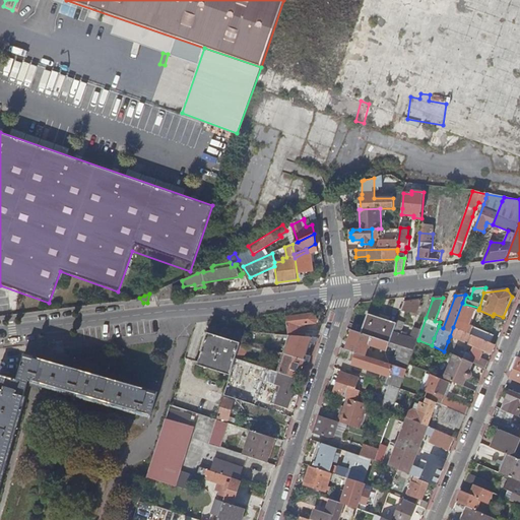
[(423,300),(404,303),(401,311),(413,313),(417,314),(423,300)]
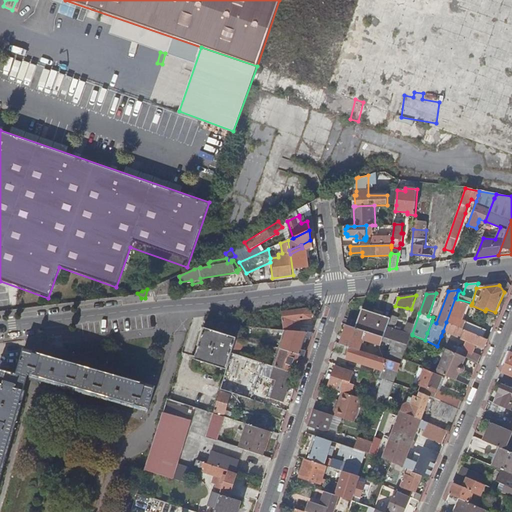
[(468,304),(455,298),(446,322),(483,338),(486,331),(462,320),(468,304)]
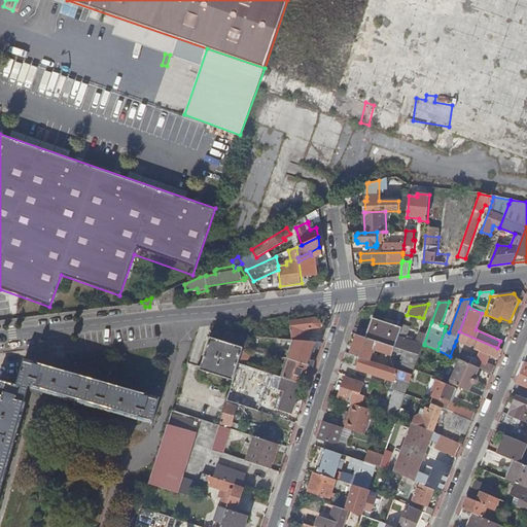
[(419,317),(407,315),(403,325),(409,326),(411,322),(417,322),(419,317)]
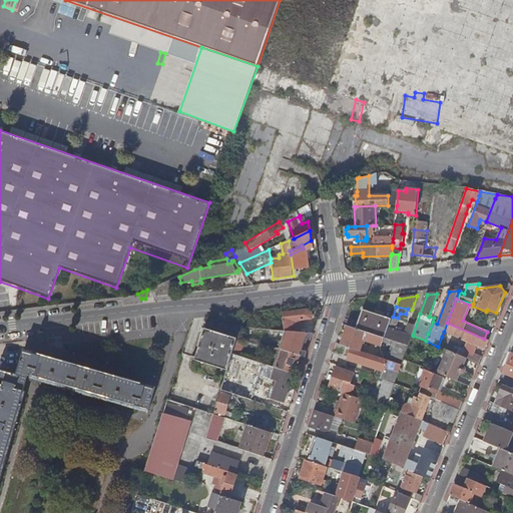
[(282,313),(283,321),(285,332),(288,332),(296,333),(301,333),(299,321),(313,319),(314,316),(309,310),(282,313)]
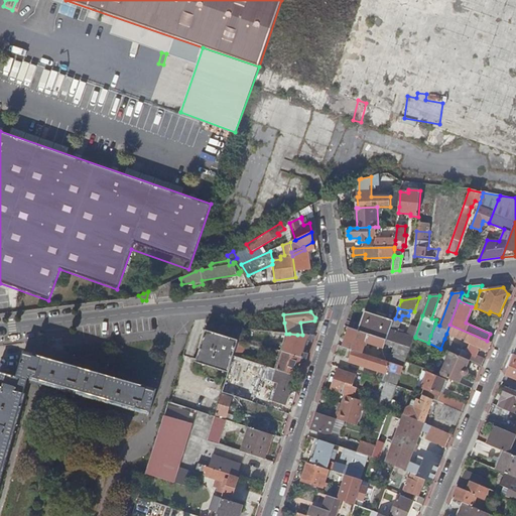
[(387,340),(391,331),(392,326),(394,321),(366,312),(360,331),(387,340)]
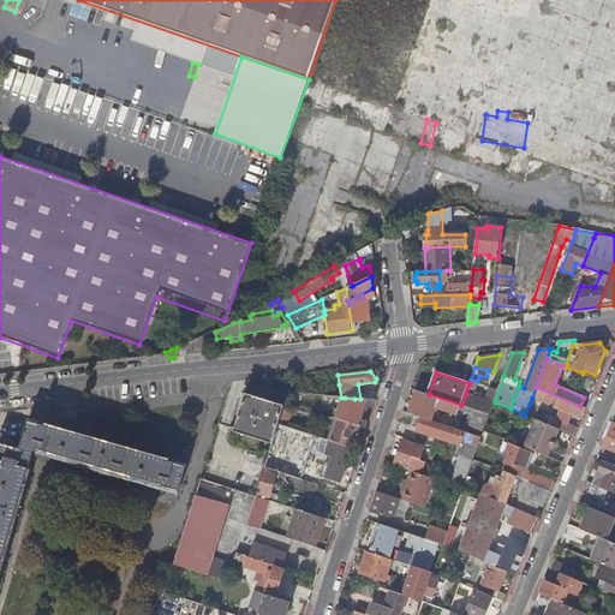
[(495,401),(503,376),(496,375),(489,388),(485,398),(490,400),(495,401)]
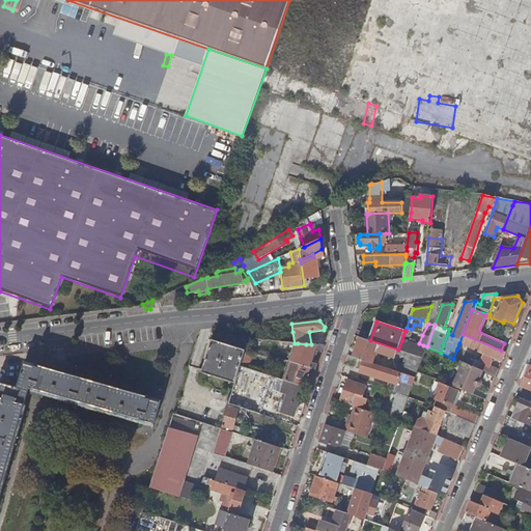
[(269,328),(253,328),(249,339),(295,343),(292,332),(284,333),(284,336),(274,336),(269,335),(269,328)]
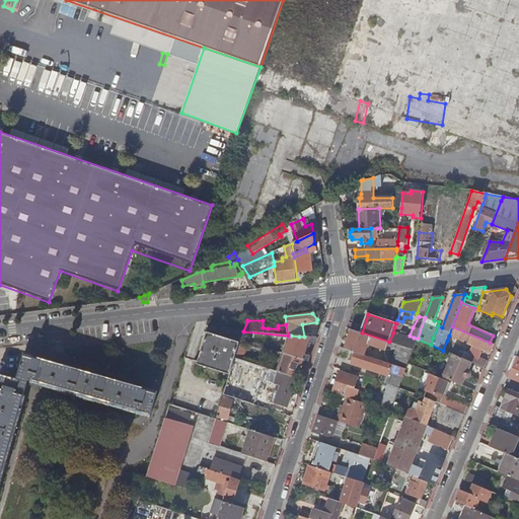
[(396,323),(394,327),(399,329),(401,329),(403,322),(402,321),(397,320),(396,323)]
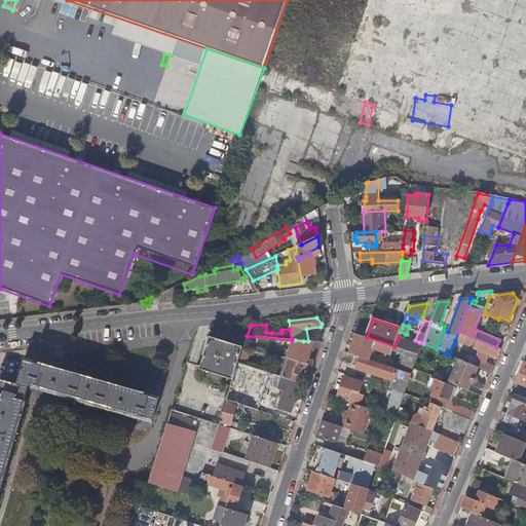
[(353,327),(351,333),(357,334),(360,335),(362,330),(353,327)]
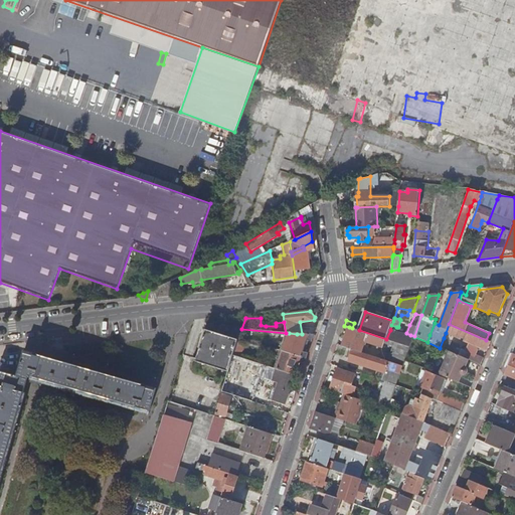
[(486,340),(449,324),(446,333),(448,334),(472,344),(479,347),(488,351),(492,342),(486,340)]
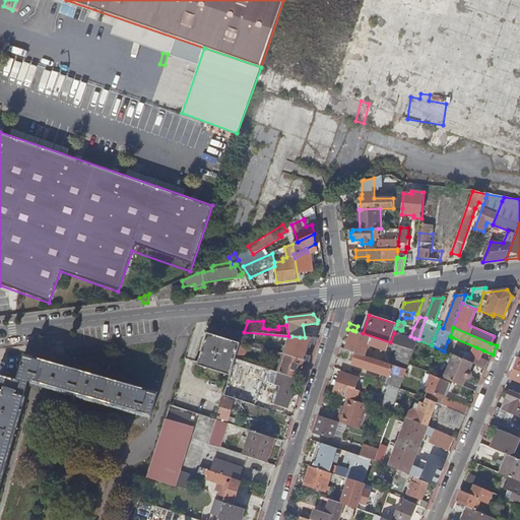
[(345,349),(355,352),(366,356),(370,345),(387,350),(389,346),(390,342),(363,333),(355,331),(352,330),(345,349)]
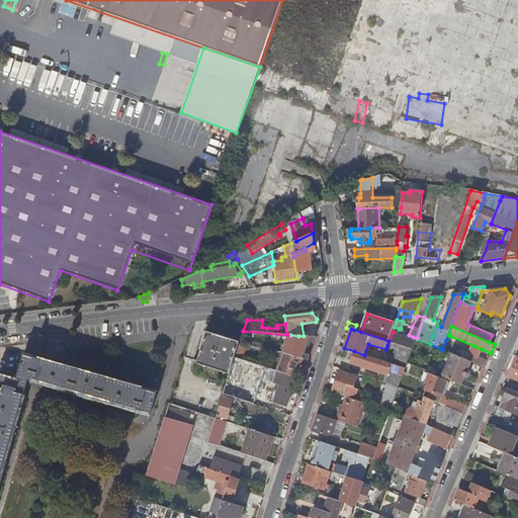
[(413,349),(417,339),(417,338),(413,337),(412,338),(405,336),(406,333),(400,331),(399,334),(393,332),(389,341),(398,344),(413,349)]
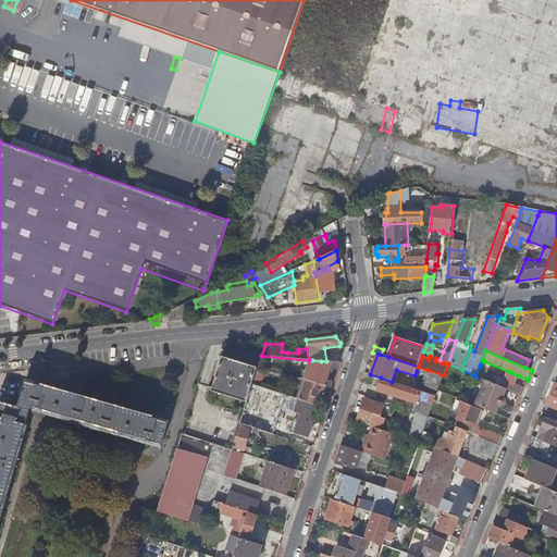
[(246,403),(257,370),(257,369),(223,357),(211,391),(246,403)]
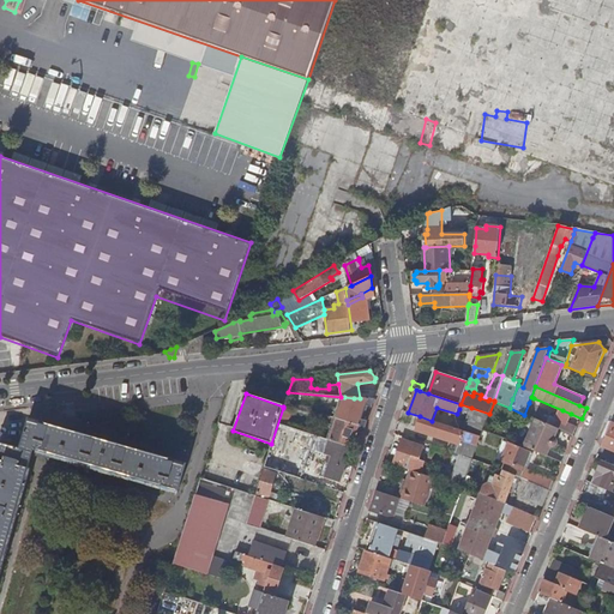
[(360,398),(354,398),(344,397),(339,415),(338,419),(359,426),(366,428),(368,422),(361,420),(366,405),(373,407),(375,399),(360,398)]
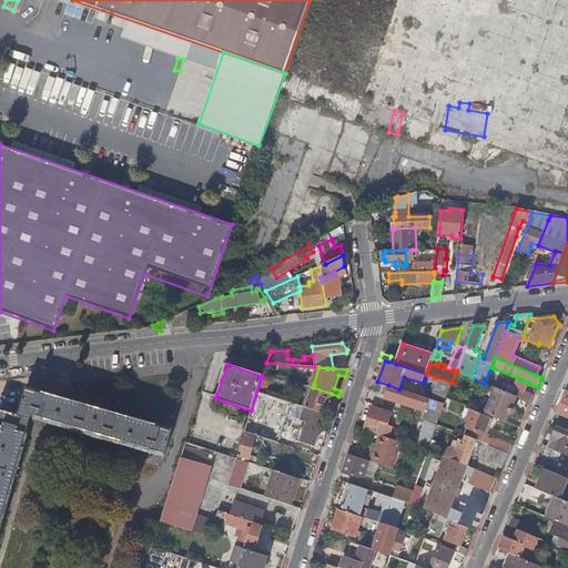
[(429,398),(445,404),(447,399),(453,383),(436,377),(435,382),(429,398)]
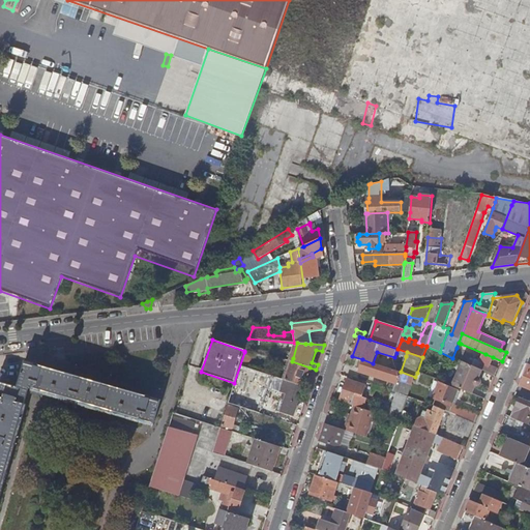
[(493,357),(486,354),(482,362),(490,365),(493,357)]
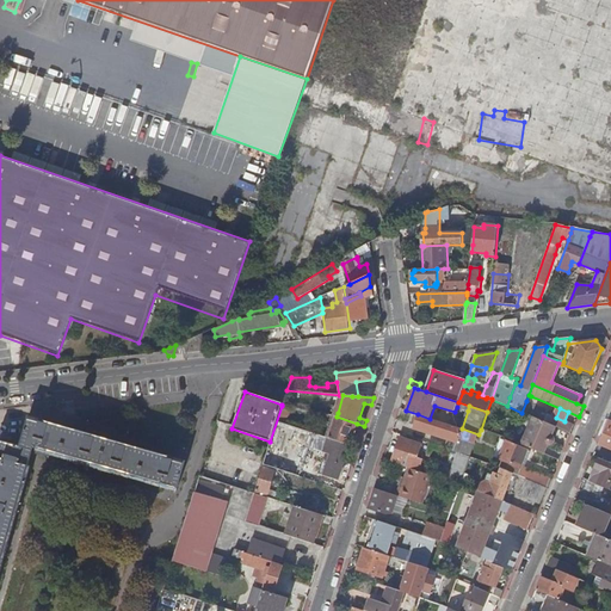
[(457,452),(471,457),(474,449),(479,434),(462,429),(430,419),(418,414),(414,426),(437,433),(436,436),(448,439),(445,449),(457,452)]
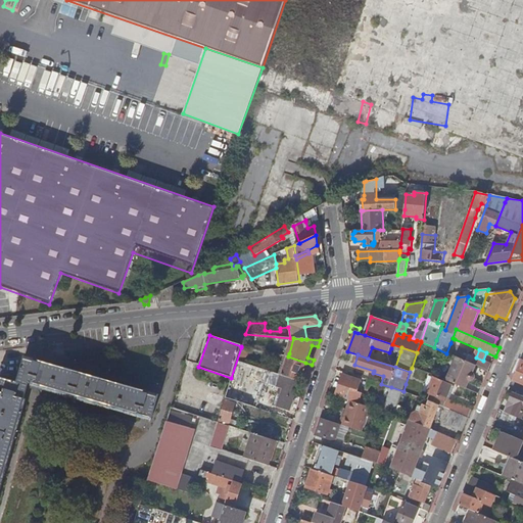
[(476,366),(489,371),(491,365),(483,361),(476,358),(469,354),(466,362),(476,366)]
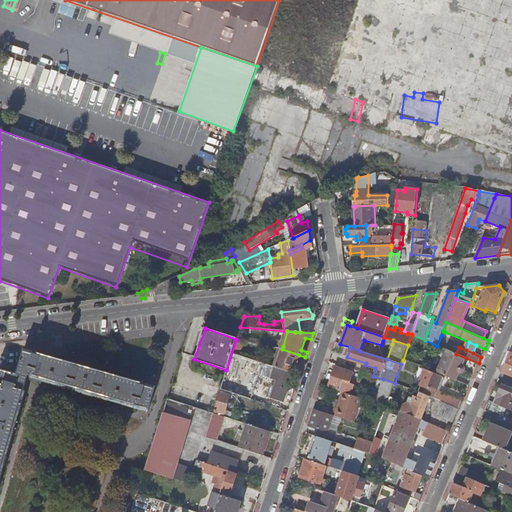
[(281,351),(275,368),(293,373),(299,355),(282,349),(281,351)]
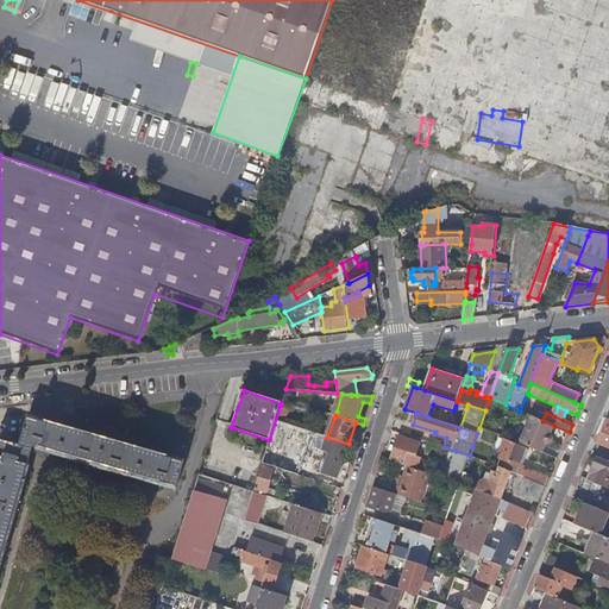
[(520,444),(542,453),(547,444),(548,444),(551,444),(552,443),(553,440),(553,438),(552,435),(551,435),(554,426),(542,421),(532,416),(520,444)]
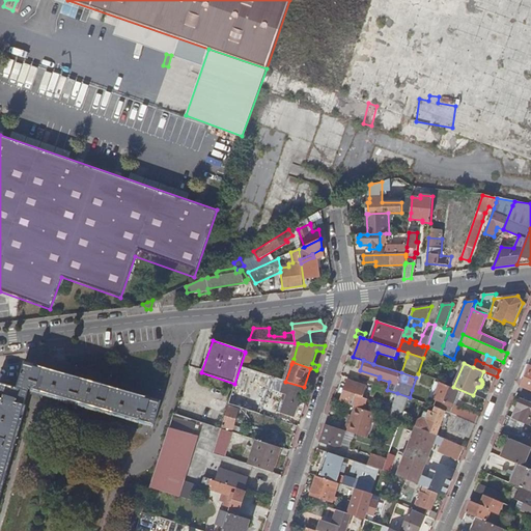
[(93,408),(100,385),(25,364),(18,388),(0,383),(0,491),(30,389),(93,408)]
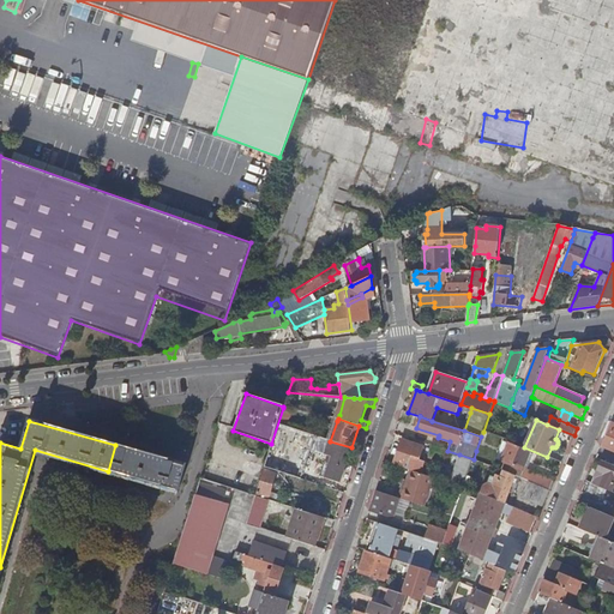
[(278,425),(265,467),(302,479),(312,450),(326,453),(326,455),(329,456),(332,457),(331,463),(329,470),(325,479),(339,483),(351,447),(330,441),(278,425)]
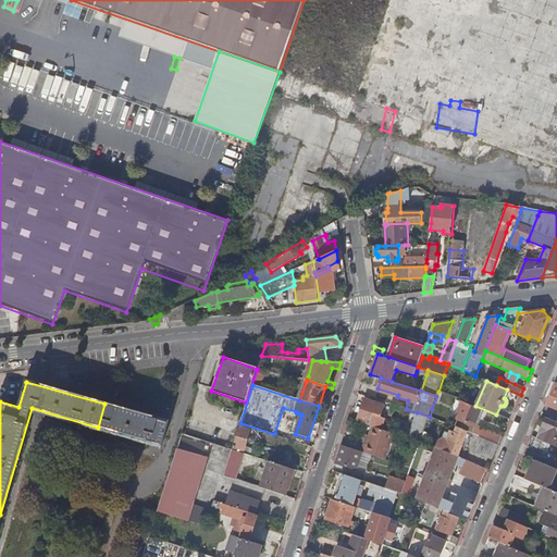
[(556,398),(549,395),(545,406),(556,410),(556,398)]
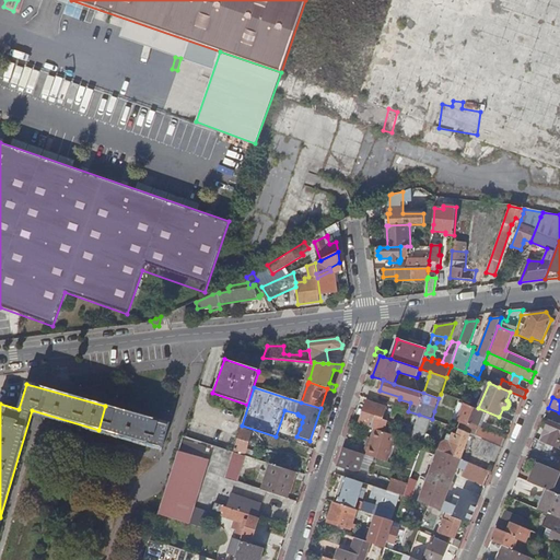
[(439,398),(434,411),(440,413),(444,400),(439,398)]
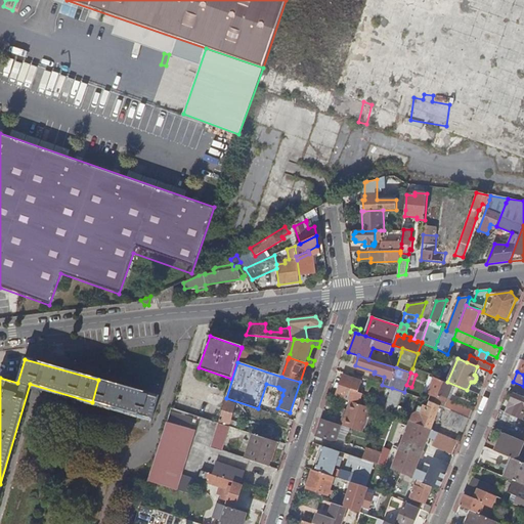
[(347,400),(351,401),(359,404),(362,394),(358,393),(362,382),(344,376),(338,395),(348,399),(347,400)]
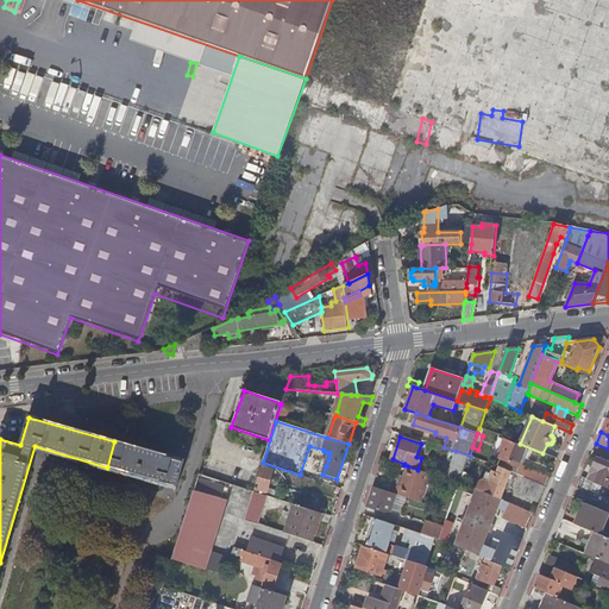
[(495,450),(501,452),(504,441),(500,439),(495,450)]
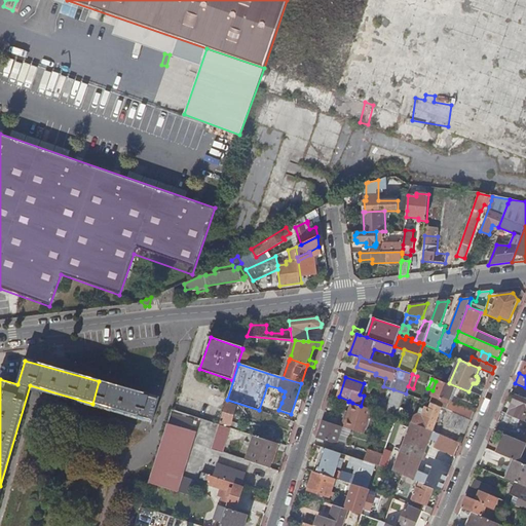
[(126,389),(99,381),(92,404),(120,411),(126,389)]
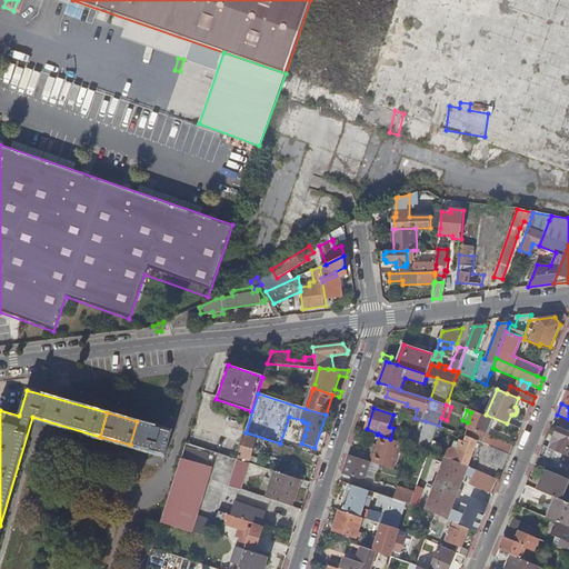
[(469,429),(467,437),(478,441),(481,442),(487,431),(490,432),(495,421),(471,412),(468,422),(466,428),(469,429)]
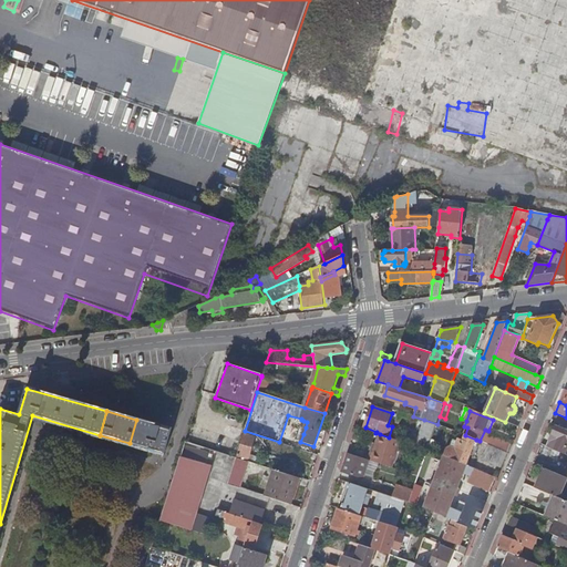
[(172,431),(136,420),(130,443),(165,454),(172,431)]
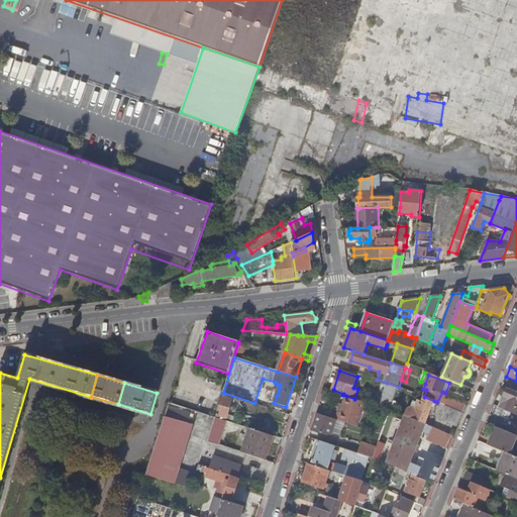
[(381,407),(390,411),(393,403),(399,387),(387,383),(382,399),(383,400),(381,407)]
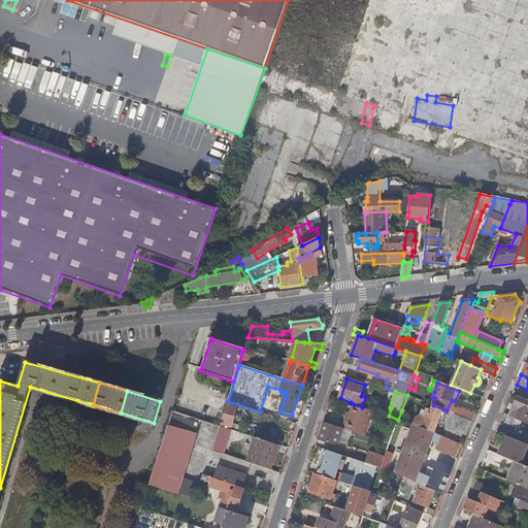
[(527,399),(518,396),(508,416),(523,422),(525,423),(527,415),(527,399)]
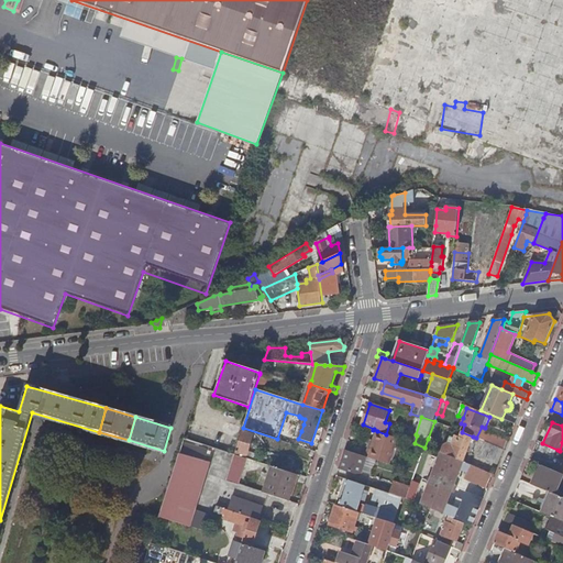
[(243,431),(235,452),(247,455),(254,434),(243,431)]
